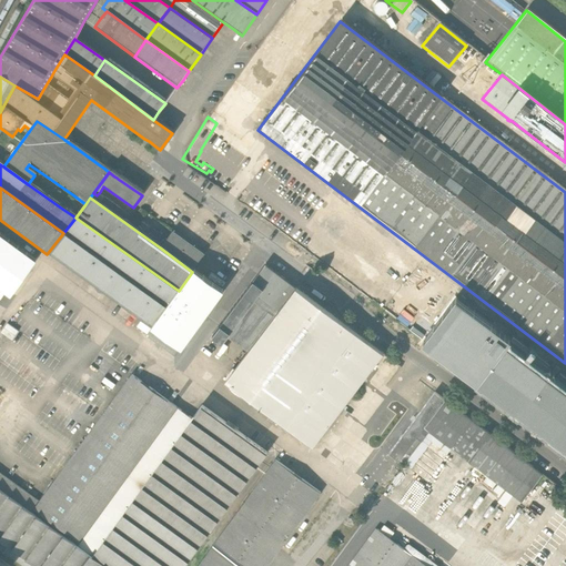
[(76,218),(63,233),(167,306),(179,291),(76,218)]
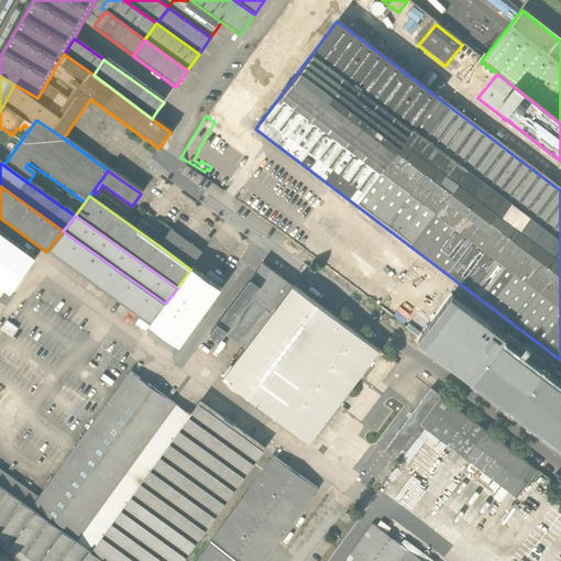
[(150,327),(165,304),(63,231),(46,252),(150,327)]
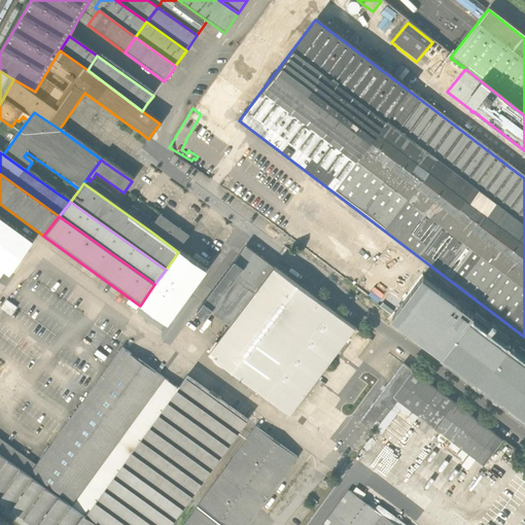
[(158,216),(148,230),(178,252),(182,245),(187,237),(158,216)]
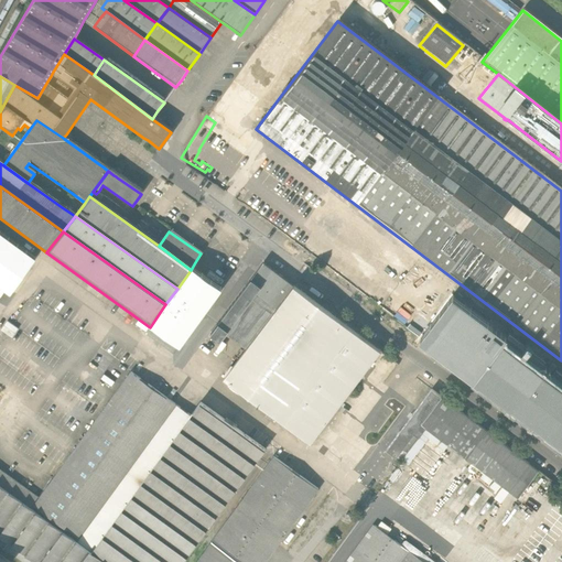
[(0,251),(9,240),(0,234),(0,251)]
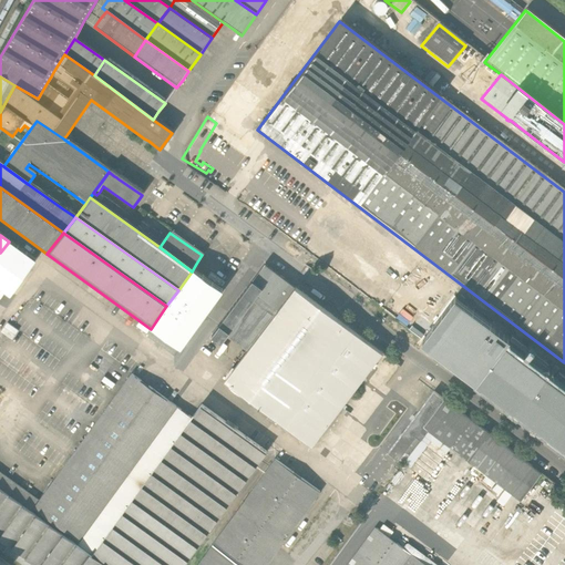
[(34,260),(9,242),(0,253),(0,289),(9,296),(34,260)]
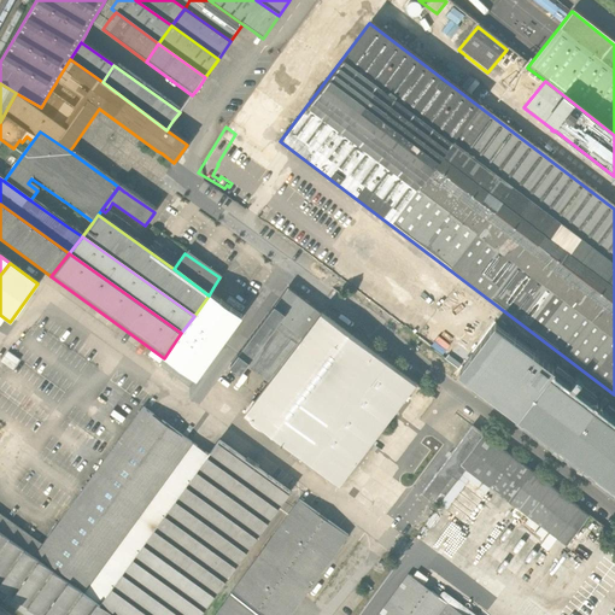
[(303,339),(320,314),(314,310),(287,290),(275,306),(286,315),(280,322),(303,339)]
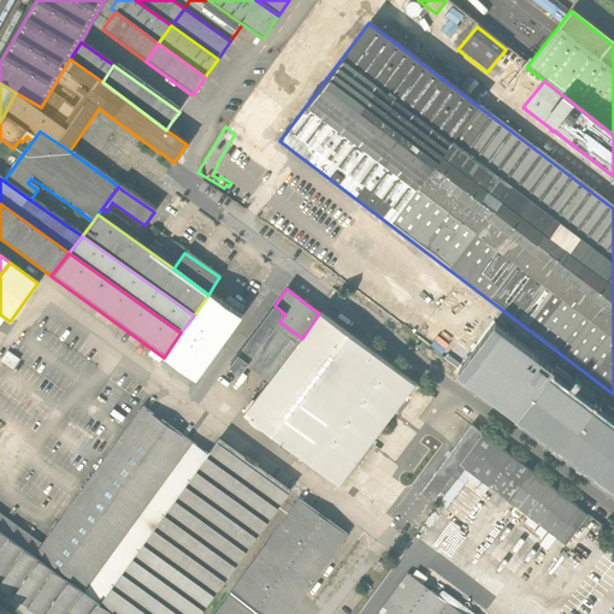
[(164,358),(194,379),(219,344),(238,317),(225,306),(208,295),(194,316),(181,332),(164,358)]
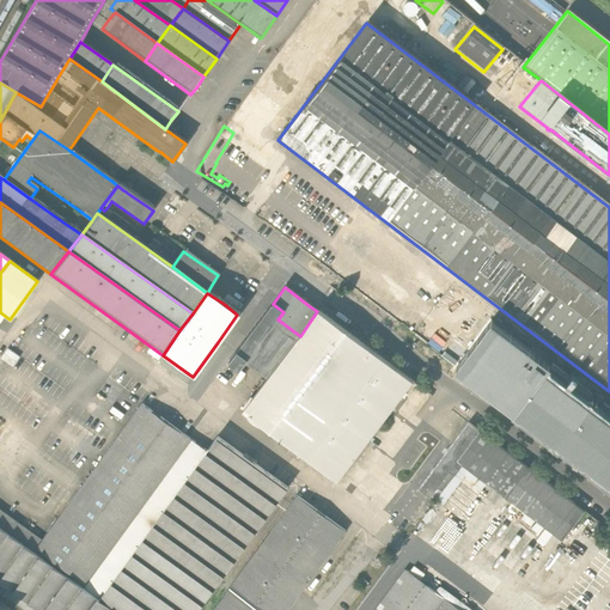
[(266,380),(300,336),(278,319),(284,312),(273,304),(227,361),(239,371),(244,364),(255,372),(261,377),(266,380)]
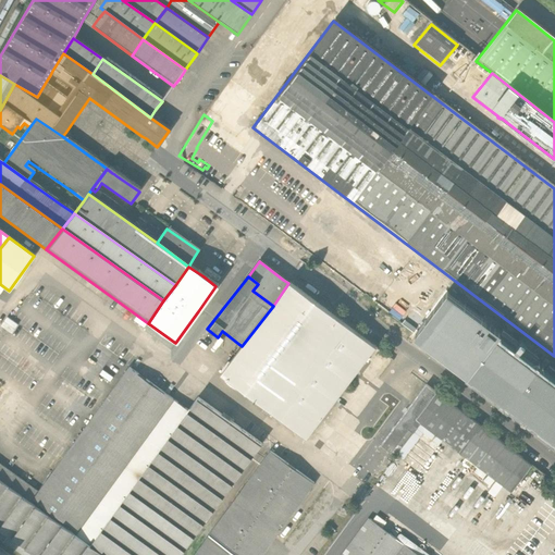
[(242,346),(220,374),(245,395),(271,415),(306,367),(338,320),(292,285),(288,283),(273,306),(242,346)]
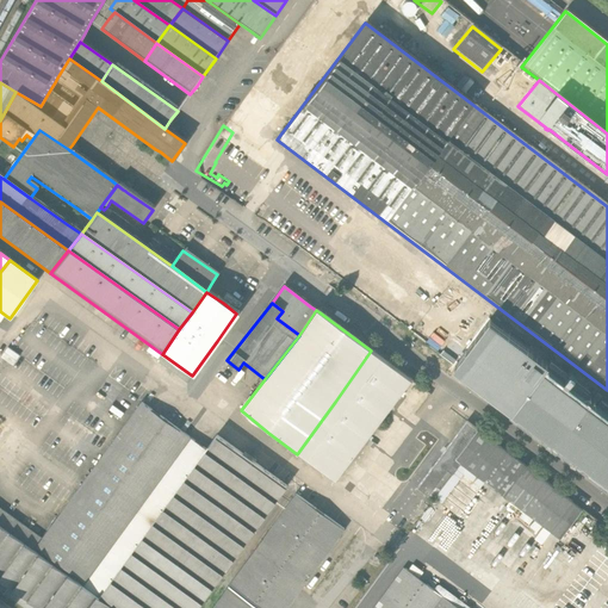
[(446,366),(607,488),(607,422),(593,410),(590,409),(583,404),(540,371),(545,365),(535,359),(529,354),(482,318),(459,348),(446,366)]
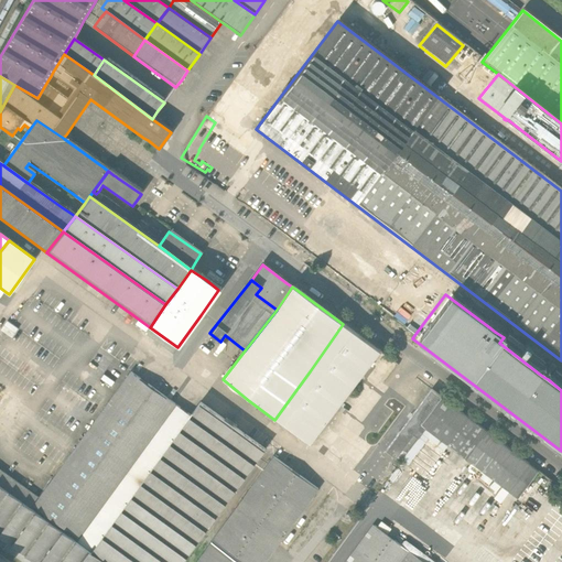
[(343,324),(310,371),(274,420),(288,431),(307,445),(343,399),(363,374),(378,353),(343,324)]
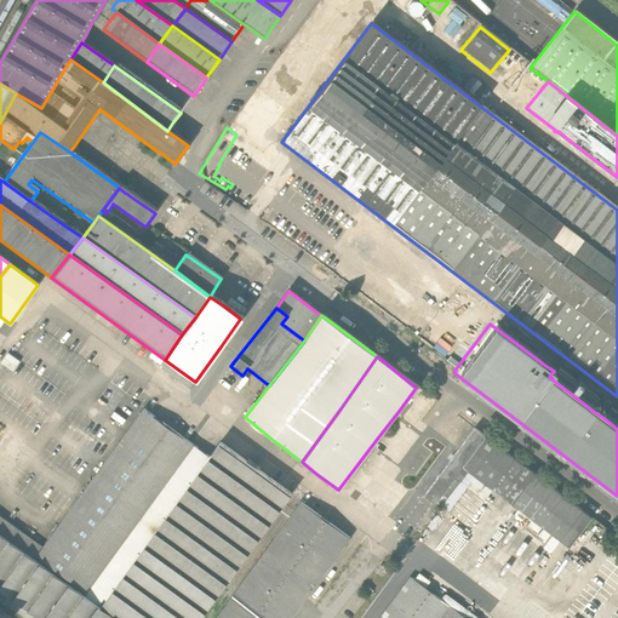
[(617,415),(608,407),(602,417),(617,429),(617,415)]
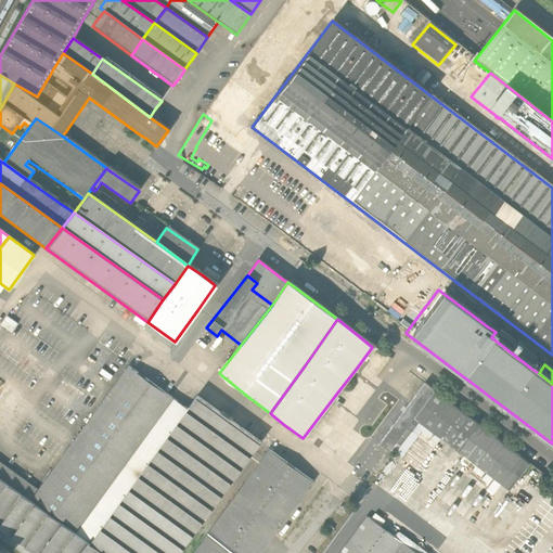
[(118,380),(36,492),(81,524),(172,399),(140,376),(127,367),(121,374),(118,380)]
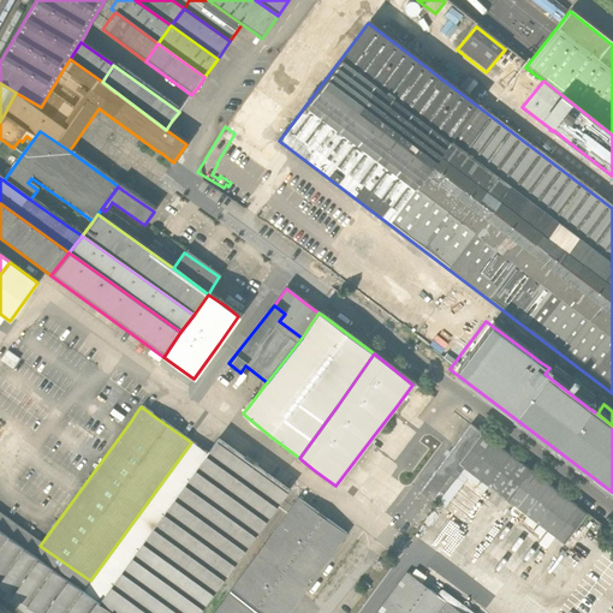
[(435,505),(435,504),(462,469),(483,439),(469,427),(418,493),(429,501),(429,500),(435,505)]
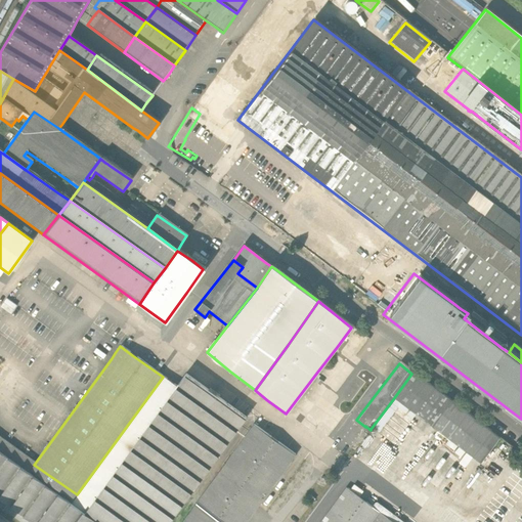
[(498,439),(411,374),(393,399),(371,429),(391,445),(415,415),(479,464),(498,439)]
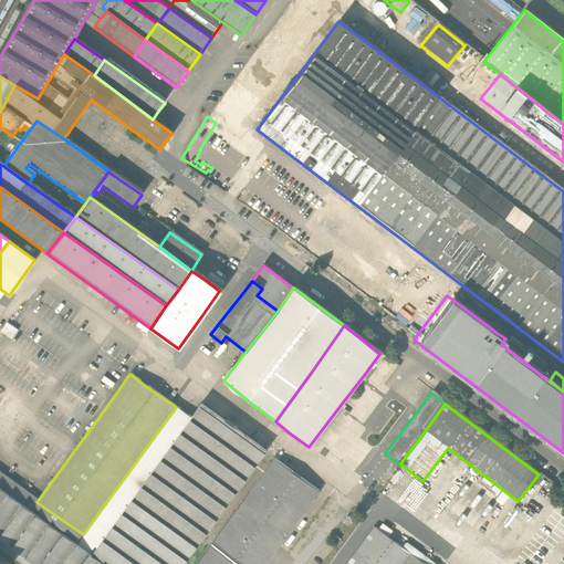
[(191,418),(91,555),(84,563),(184,563),(205,535),(215,522),(265,452),(229,427),(200,406),(191,418)]
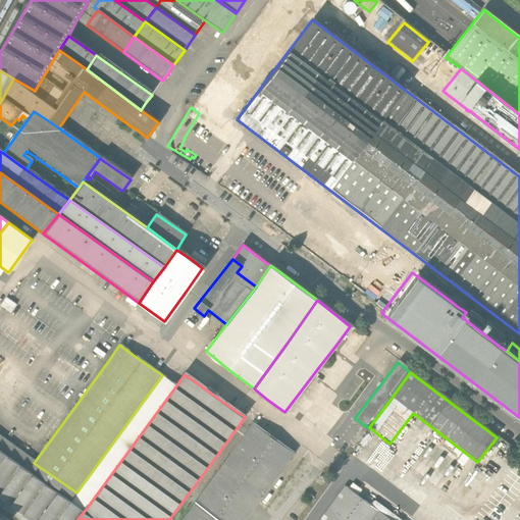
[(0,451),(84,512),(176,385),(169,381),(162,375),(76,492),(34,463),(0,437),(0,451)]
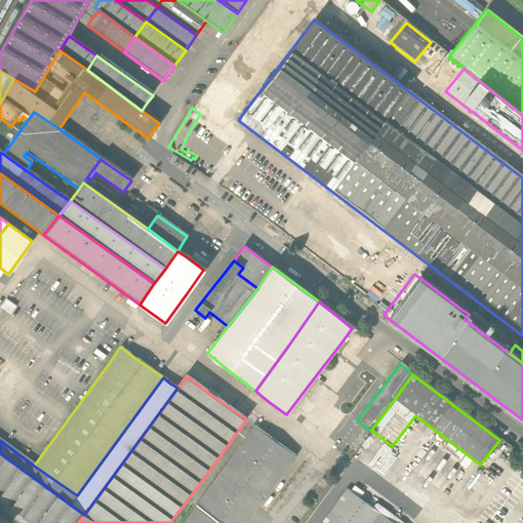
[(252,427),(225,464),(269,494),(295,457),(273,441),(252,427)]
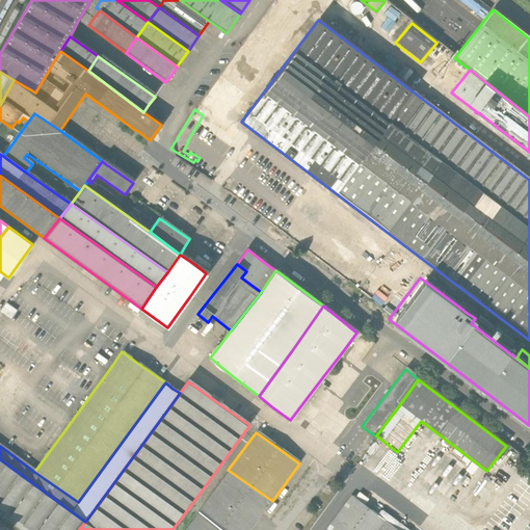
[(432,455),(416,479),(433,491),(449,467),(432,455)]
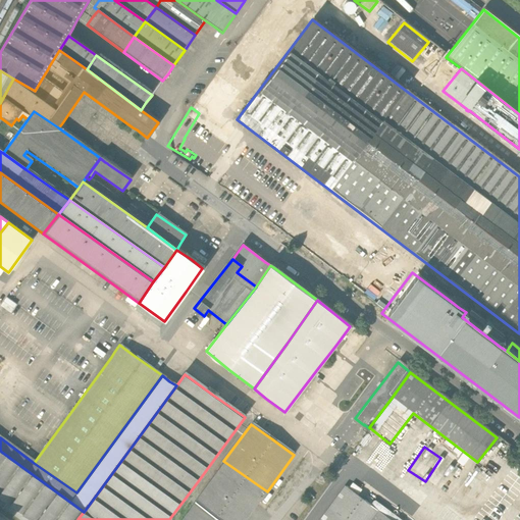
[(78,519),(84,512),(0,451),(0,509),(1,510),(5,504),(28,519),(78,519)]
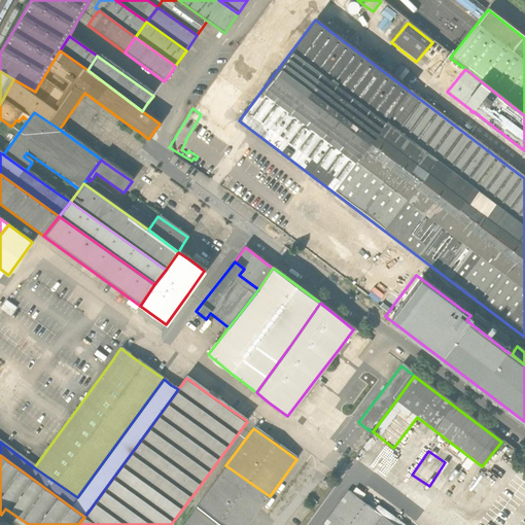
[(248,524),(249,523),(270,496),(225,465),(207,491),(198,503),(230,524),(248,524)]
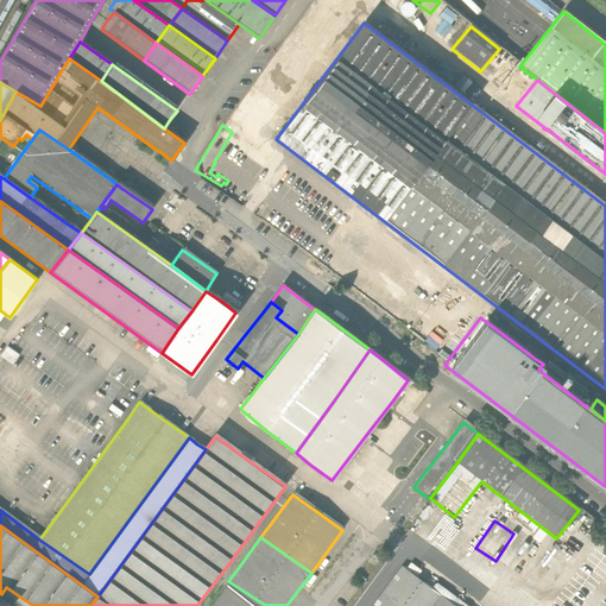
[(239,567),(231,561),(220,575),(228,581),(239,567)]
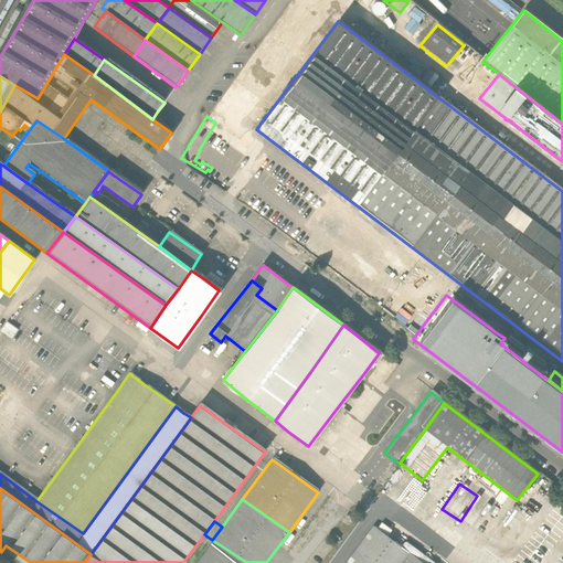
[(371,528),(346,562),(429,562),(403,543),(399,548),(385,538),(389,532),(379,526),(375,531),(371,528)]
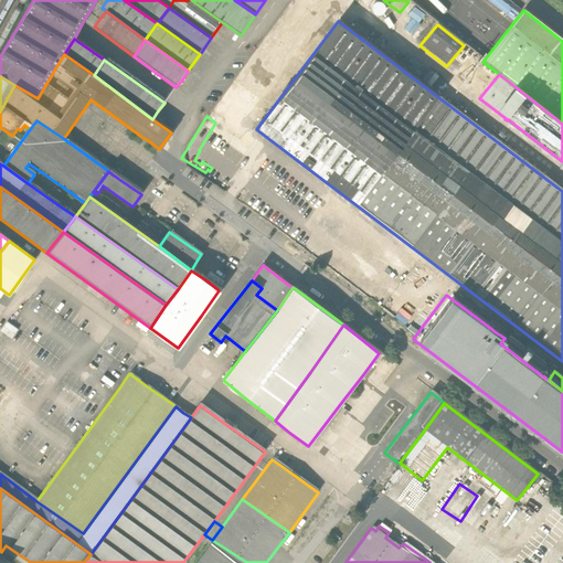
[(246,562),(212,540),(195,562),(246,562)]
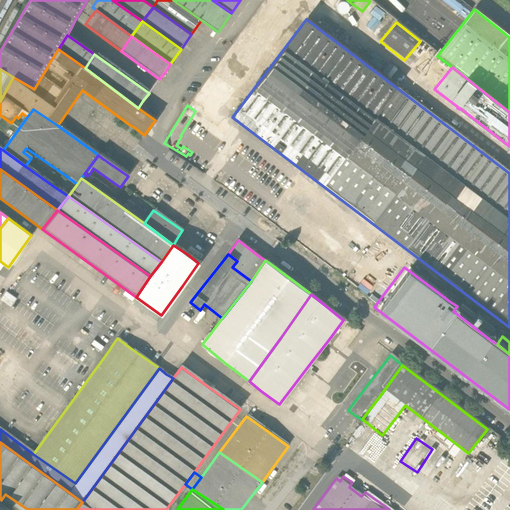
[(27,509),(5,494),(1,500),(13,509),(27,509)]
